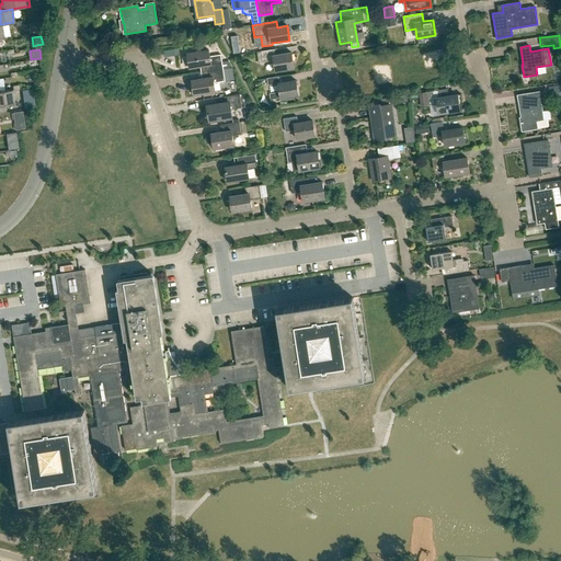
[(277,55),(277,49),(256,53),(259,63),(274,60),(275,70),(294,68),(292,53),(277,55)]
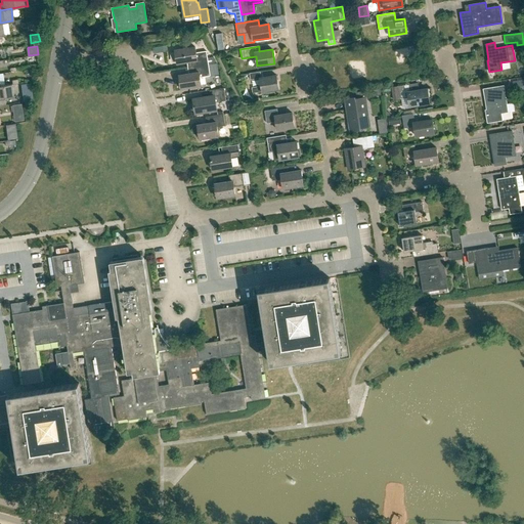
[(195,47),(175,50),(177,63),(187,61),(188,68),(209,64),(207,52),(197,53),(195,47)]
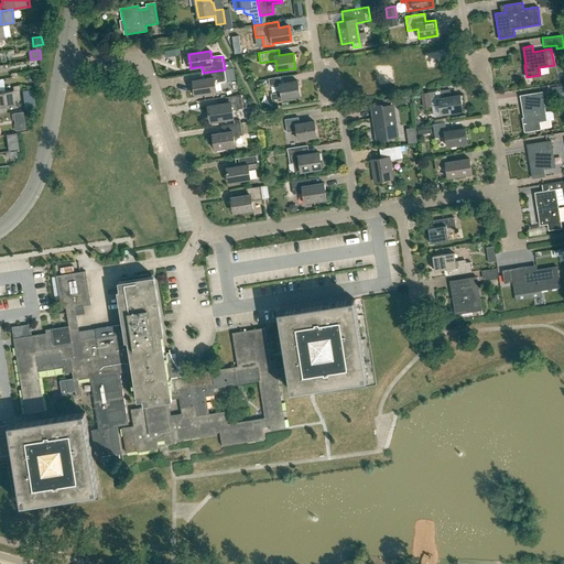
[(225,69),(203,73),(204,79),(193,80),(195,95),(217,91),(215,84),(226,82),(225,69)]
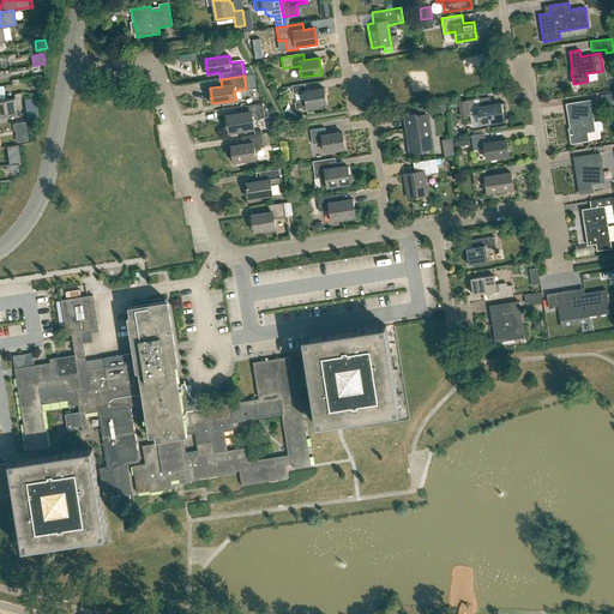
[(306,91),(305,84),(292,86),(293,94),(304,91),(305,101),(294,102),(295,109),(306,108),(326,104),(324,89),(306,91)]
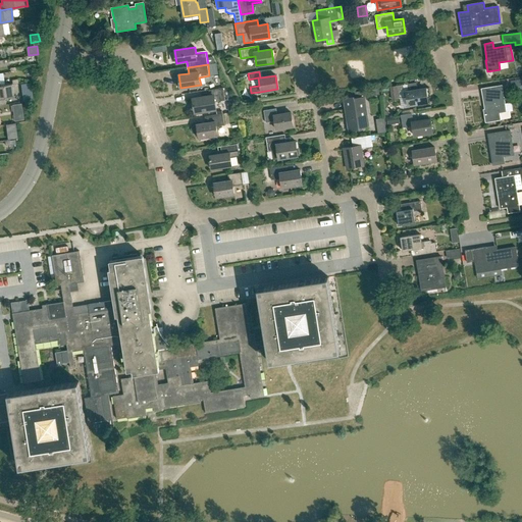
[(10,84),(0,85),(0,105),(5,104),(4,98),(12,97),(10,84)]
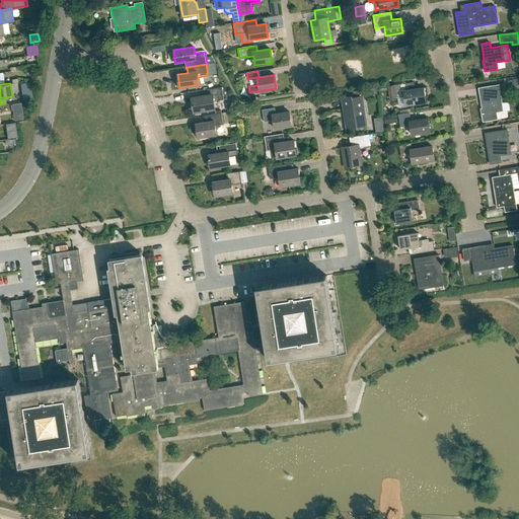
[(406,90),(405,83),(387,86),(389,99),(404,96),(405,104),(425,101),(424,97),(428,97),(426,86),(422,87),(406,90)]
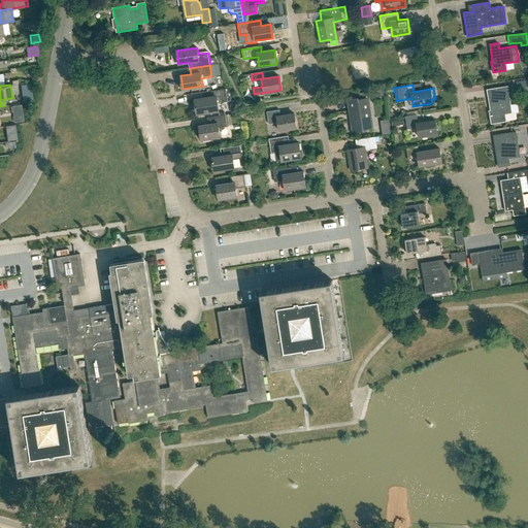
[(509,99),(507,87),(503,87),(500,88),(487,90),(491,113),(490,113),(491,123),(506,121),(515,120),(514,112),(512,113),(509,99)]
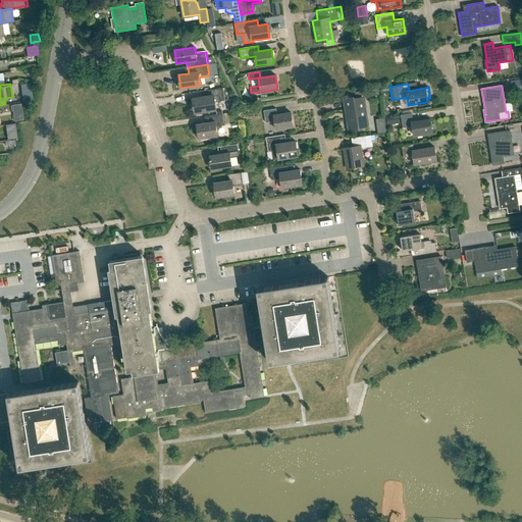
[(195,112),(216,109),(214,102),(224,100),(223,88),(209,91),(210,96),(193,99),(195,112)]
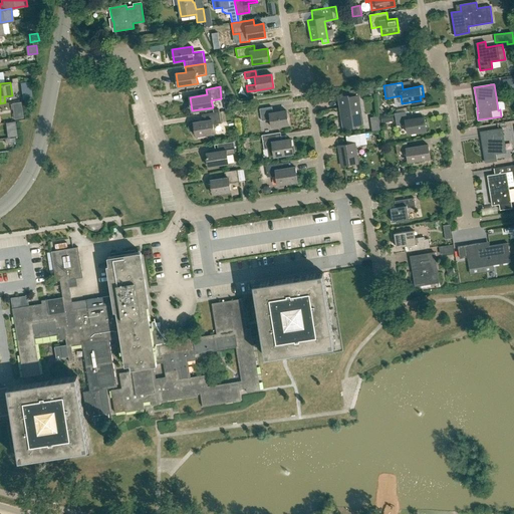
[(344,126),(361,124),(356,95),(339,98),(344,126)]
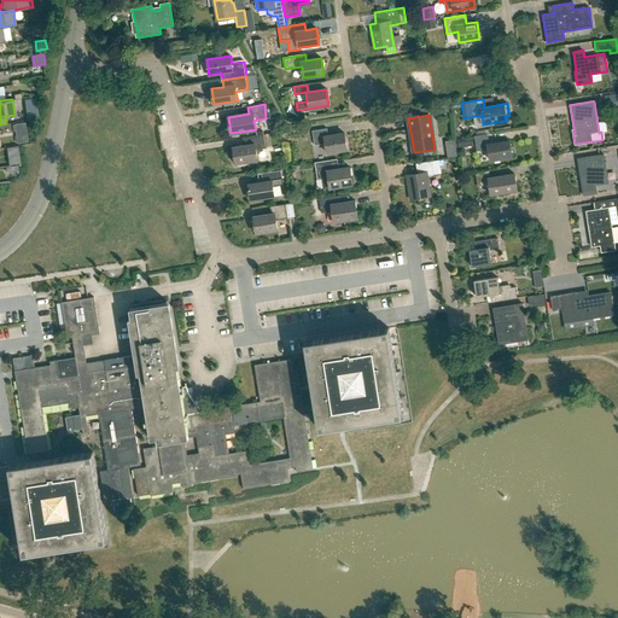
[(18,144),(28,143),(25,123),(16,124),(18,144)]
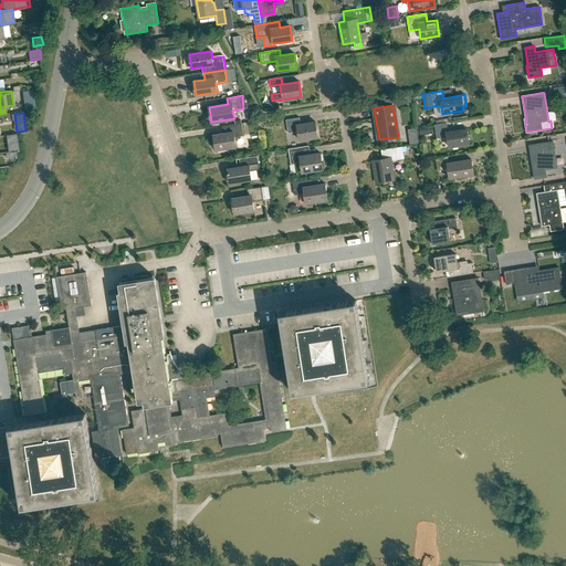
[(301,125),(300,117),(286,119),(289,133),(297,132),(300,140),(317,137),(315,122),(301,125)]
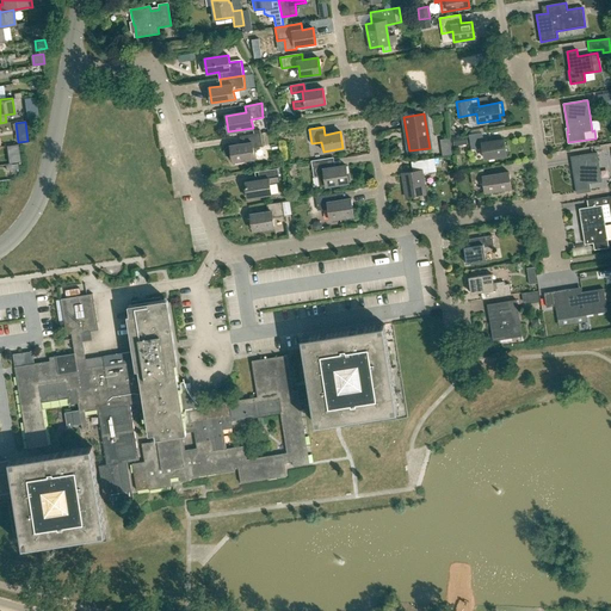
[(483,142),(482,133),(469,135),(471,149),(483,148),(485,159),(506,155),(503,139),(483,142)]
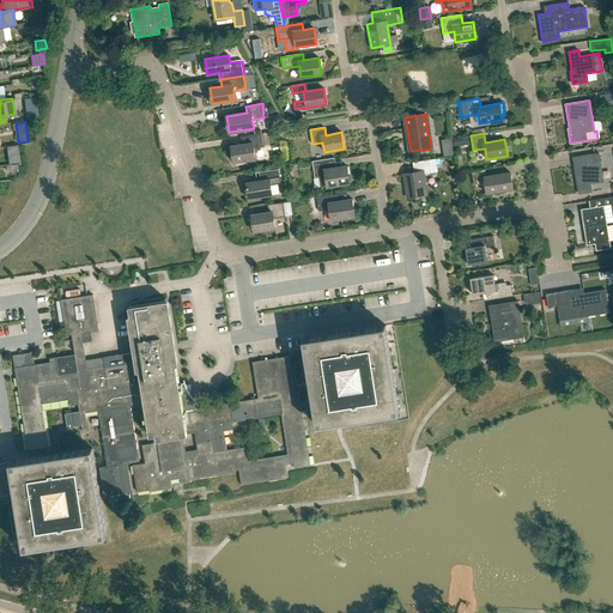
[(255,159),(254,149),(263,146),(261,134),(247,137),(248,143),(231,146),(229,146),(226,149),(224,151),(225,153),(228,156),(230,157),(232,156),(234,163),(255,159)]
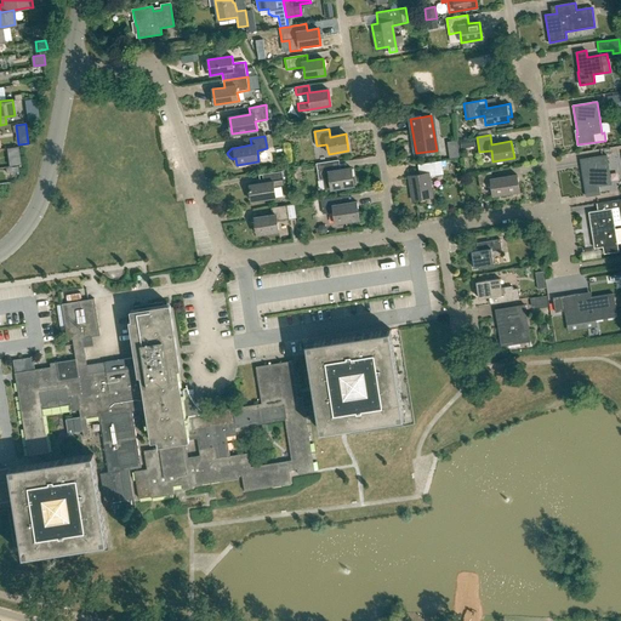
[(607,155),(580,160),(586,197),(600,194),(599,189),(599,186),(611,184),(607,155)]
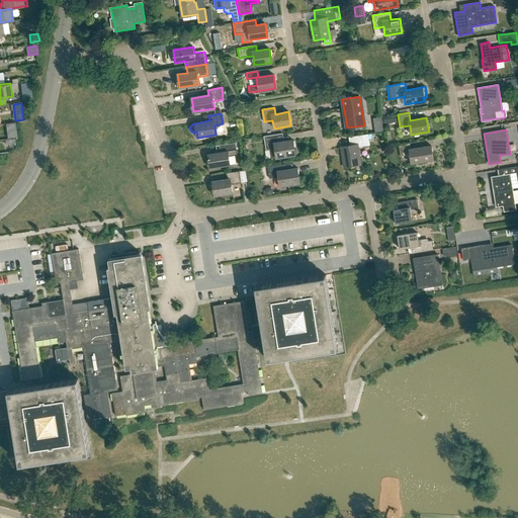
[(278,143),(276,135),(264,137),(266,150),(270,150),(271,159),(295,155),(293,140),(278,143)]
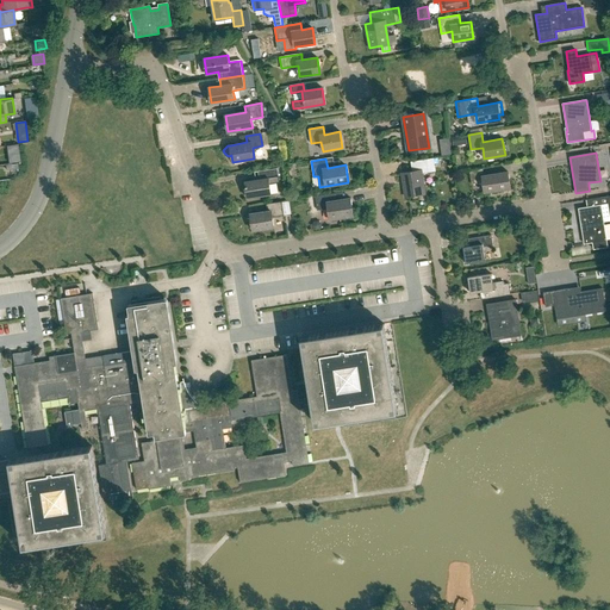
[(405,197),(424,194),(422,173),(436,170),(434,159),(411,162),(412,172),(402,173),(405,197)]
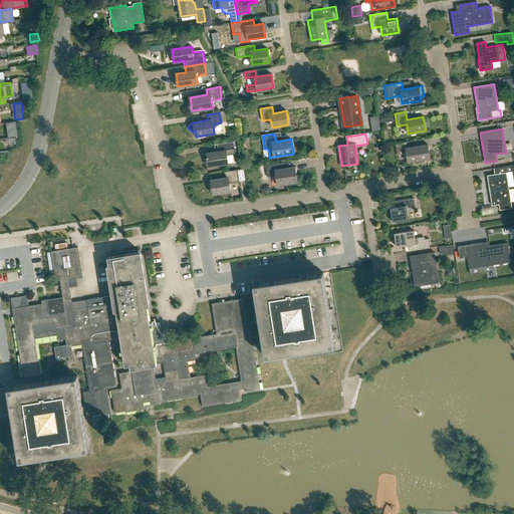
[(219,151),(207,153),(209,167),(229,164),(227,155),(236,154),(235,149),(234,142),(218,145),(219,151)]
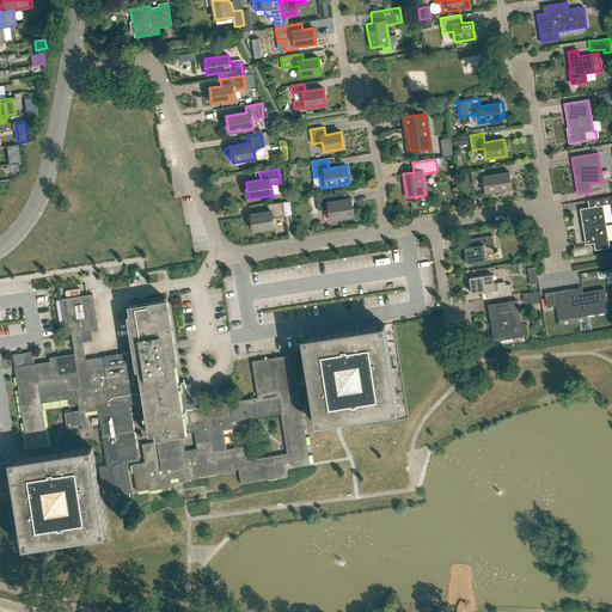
[(485,176),(484,170),(484,169),(471,171),(472,185),(484,183),(485,193),(512,189),(509,172),(485,176)]
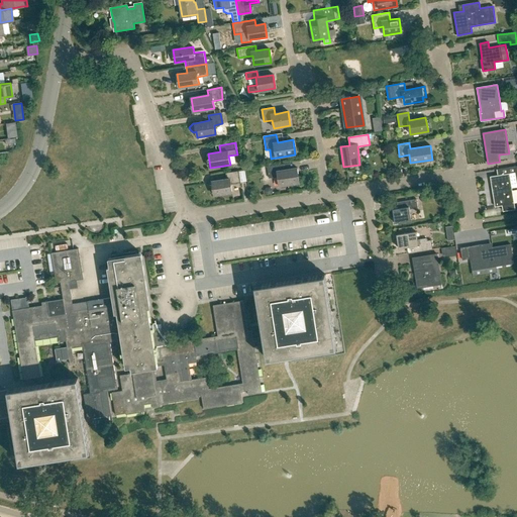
[(280,171),(279,165),(267,167),(269,179),(278,177),(279,186),(300,183),(297,168),(280,171)]
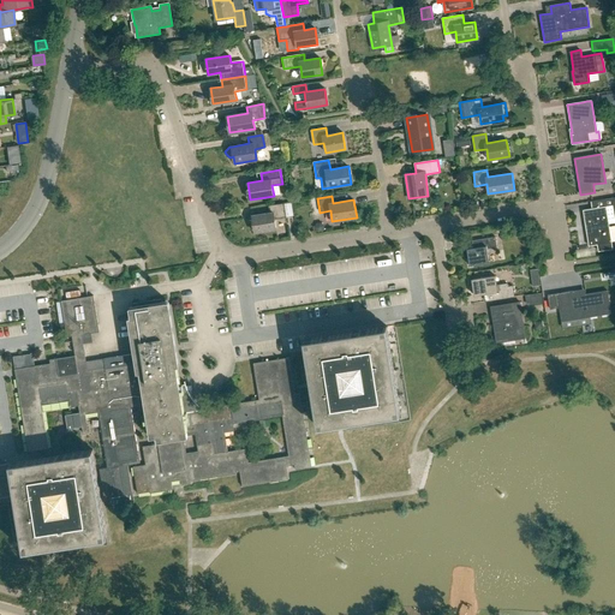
[(255,232),(276,228),(274,219),(286,218),(284,203),(269,206),(270,213),(252,215),(255,232)]
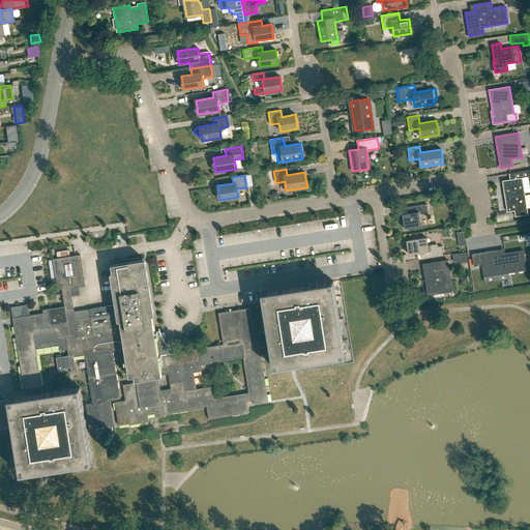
[(522,178),(502,181),(507,211),(516,210),(517,215),(528,213),(522,178)]
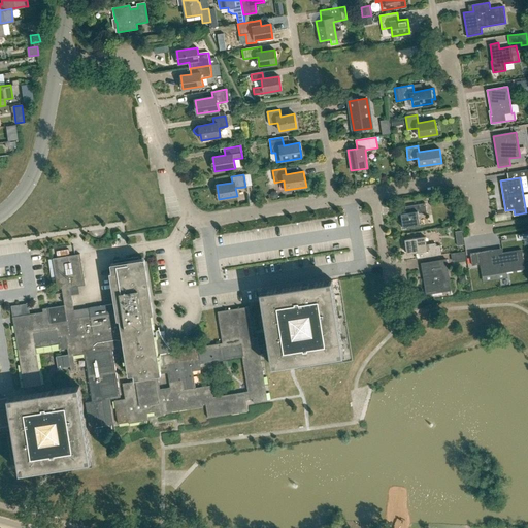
[(403,228),(420,225),(418,213),(427,212),(425,203),(408,206),(409,212),(401,213),(403,228)]
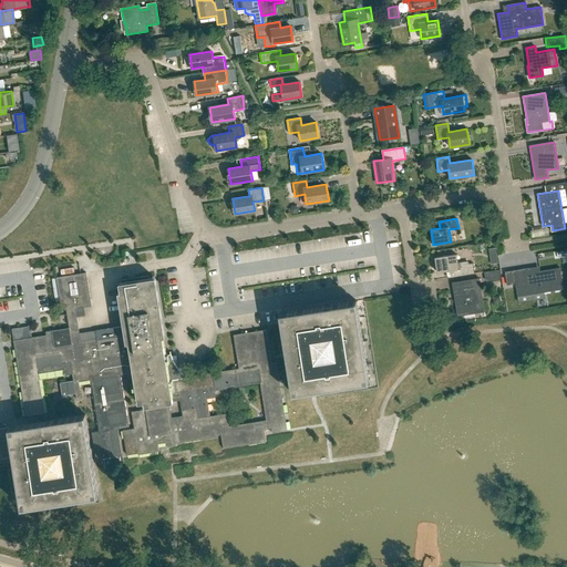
[(457,263),(456,254),(435,257),(437,272),(454,269),(455,276),(470,274),(467,261),(457,263)]
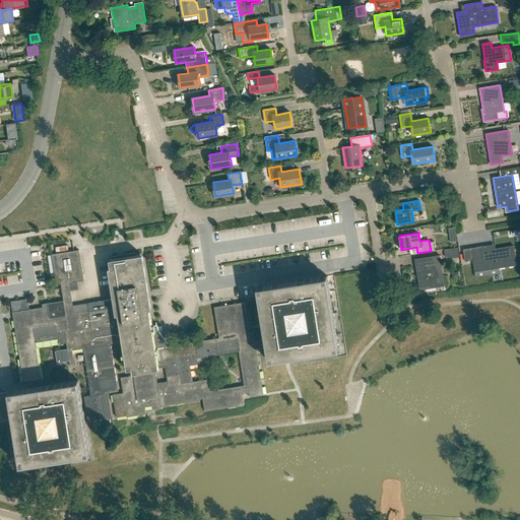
[(471,249),(463,250),(464,262),(473,261),(475,271),(477,271),(477,276),(500,272),(499,267),(517,265),(516,261),(513,246),(495,249),(495,245),(484,246),(471,248),(471,249)]
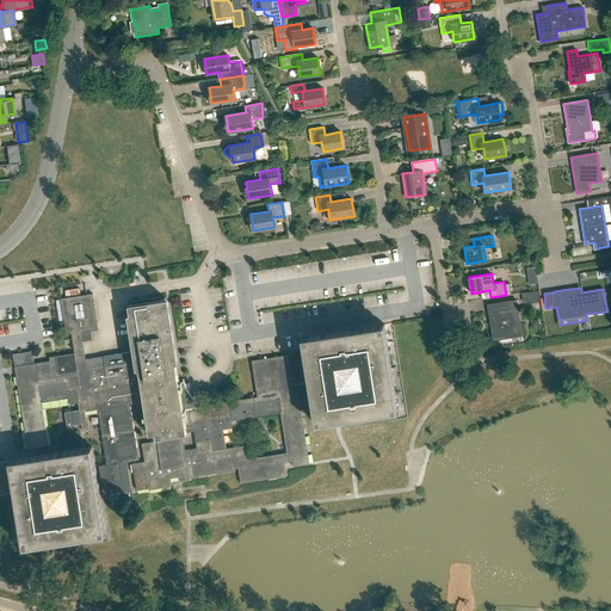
[(538,290),(522,292),(524,302),(539,300),(538,290)]
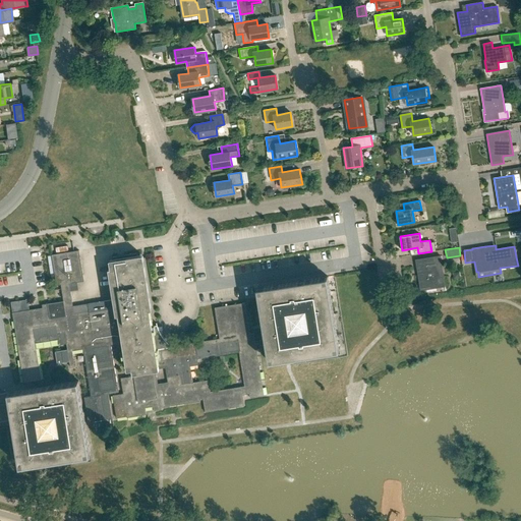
[(83,281),(79,250),(56,253),(61,284),(83,281)]
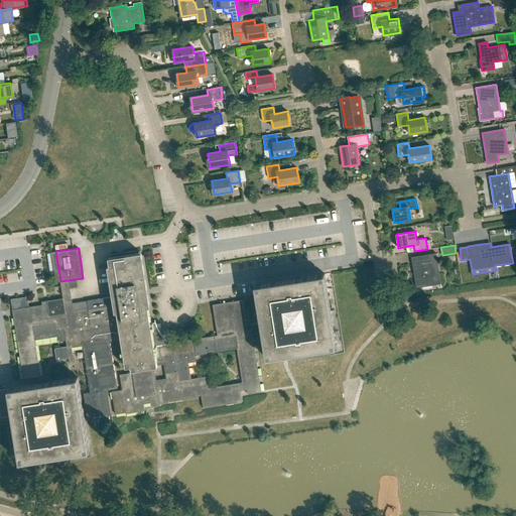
[(256,343),(264,342),(263,337),(253,339),(252,331),(251,331),(248,331),(243,300),(226,303),(224,303),(213,305),(218,336),(169,344),(166,345),(166,342),(167,341),(166,340),(164,338),(162,336),(161,334),(160,332),(159,330),(158,329),(157,327),(156,325),(156,323),(150,324),(147,325),(139,278),(140,278),(136,254),(135,251),(111,255),(111,258),(108,258),(109,265),(107,265),(110,283),(112,296),(63,304),(62,298),(47,300),(44,301),(41,301),(42,304),(29,306),(29,307),(26,307),(12,309),(12,310),(13,315),(23,379),(28,378),(36,377),(36,379),(41,383),(47,382),(40,377),(40,376),(34,340),(58,337),(58,342),(66,341),(70,366),(75,365),(72,347),(83,346),(89,389),(90,392),(84,393),(88,418),(111,414),(107,390),(117,388),(110,341),(122,340),(125,339),(130,373),(120,374),(122,389),(112,391),(114,403),(115,413),(126,412),(126,413),(145,410),(143,399),(158,397),(159,404),(166,403),(201,397),(203,409),(242,402),(241,398),(240,391),(247,390),(247,394),(261,392),(254,343),(256,343)]
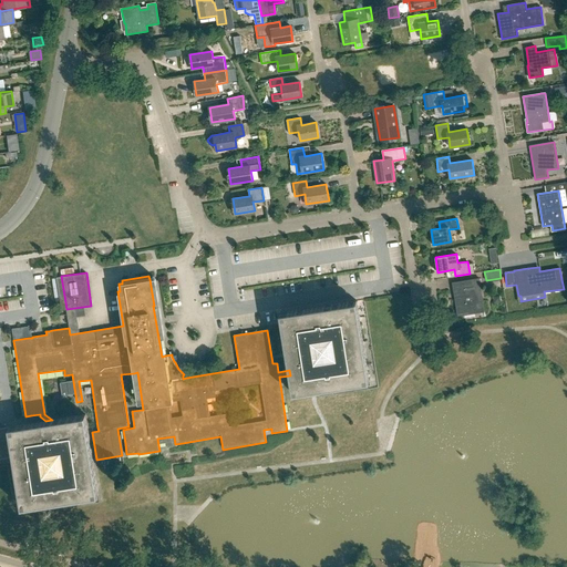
[(484,310),(480,278),(453,282),(454,290),(455,289),(460,313),(484,310)]
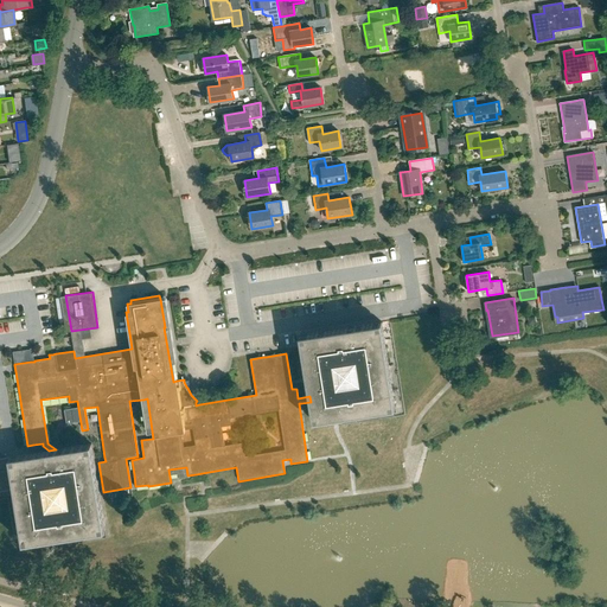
[(396,408),(382,323),(300,336),(310,396),(311,402),(313,421),(327,420),(396,408)]
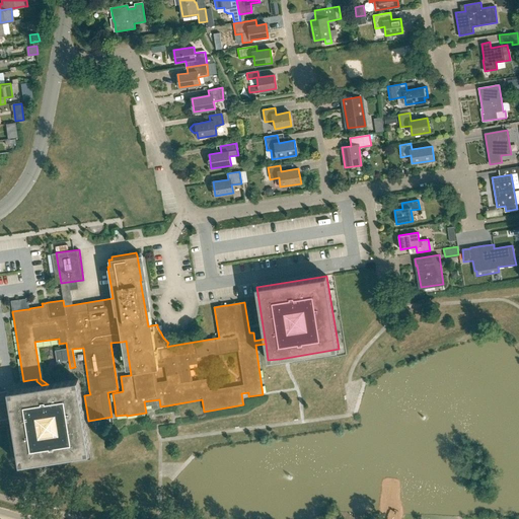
[(24,299),(11,301),(12,311),(26,309),(24,299)]
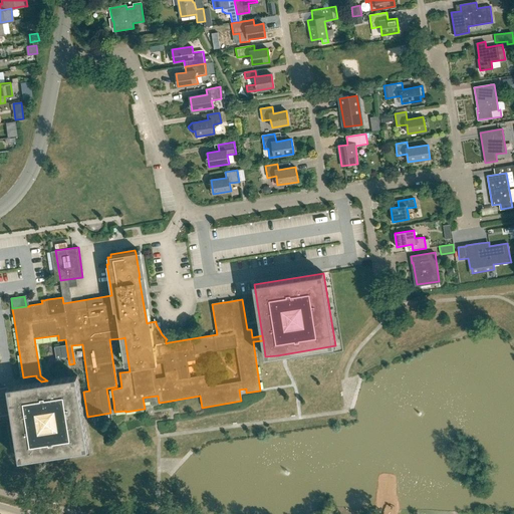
[(20,460),(43,456),(46,456),(48,456),(88,449),(89,449),(84,417),(80,392),(77,375),(47,380),(41,381),(8,387),(0,388),(0,416),(12,415),(20,460)]
